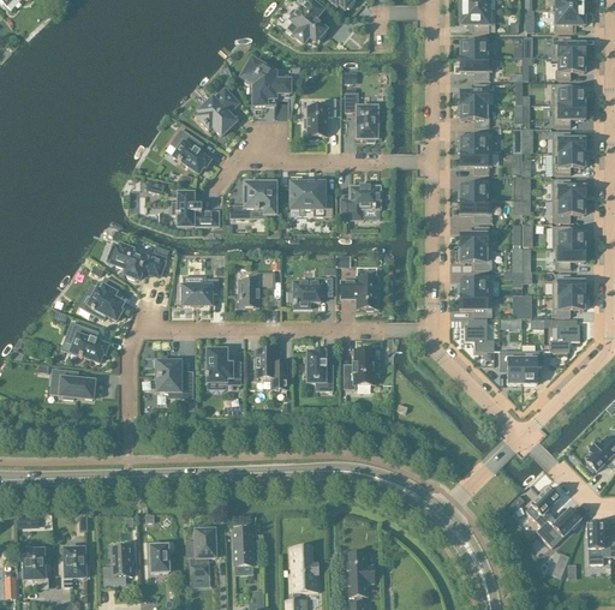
[(290,16),(291,18),(290,19),(299,28),(293,35),(303,42),(309,35),(316,41),(317,39),(320,41),(327,33),(324,30),(326,29),(314,19),(322,10),(311,0),(309,0),(302,9),(300,7),(299,9),(297,7),(292,7),(290,11),(290,16)]
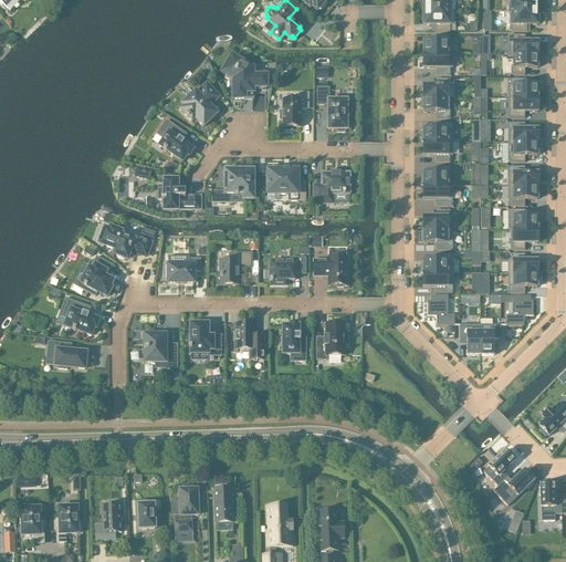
[(306,0),(316,9),(325,0),(306,0)]
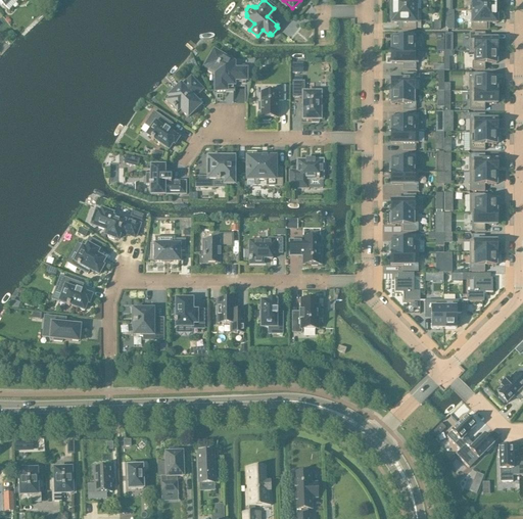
[(416,27),(416,7),(389,7),(389,16),(391,16),(391,19),(400,19),(400,27),(416,27)]
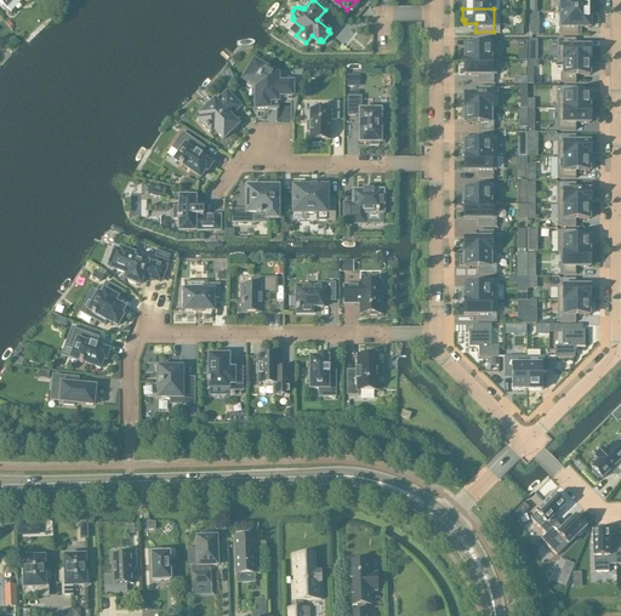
[(592,20),(592,9),(560,9),(560,32),(577,32),(577,23),(590,23),(590,20),(592,20)]
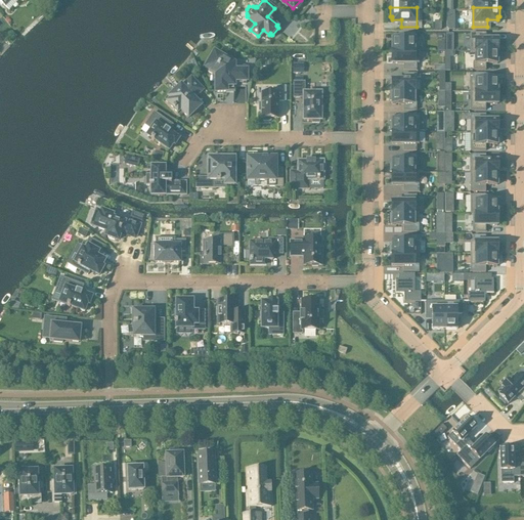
[(392,47),(417,47),(417,30),(403,30),(403,36),(392,36),(392,47)]
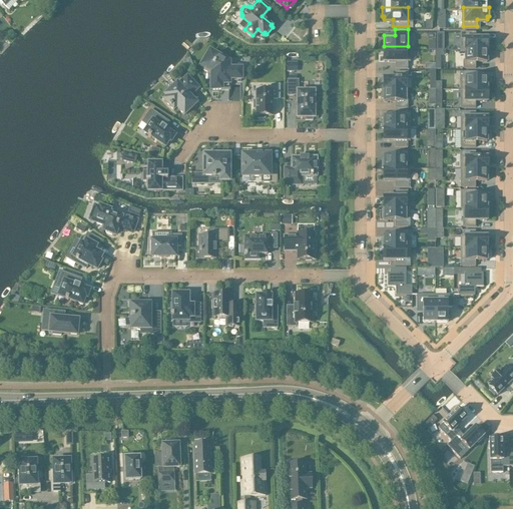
[(465,47),(487,47),(487,35),(475,35),(475,29),(460,29),(460,47),(465,47)]
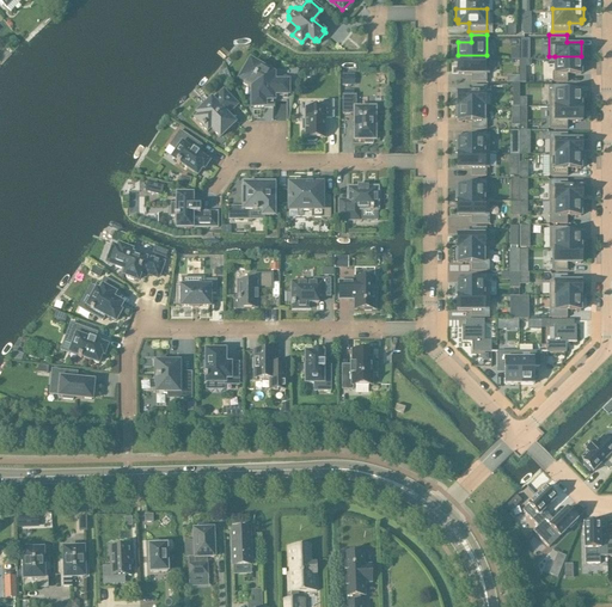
[(489,55),(487,55),(458,55),(458,69),(471,69),(471,77),(487,78),(487,71),(489,71),(489,55)]
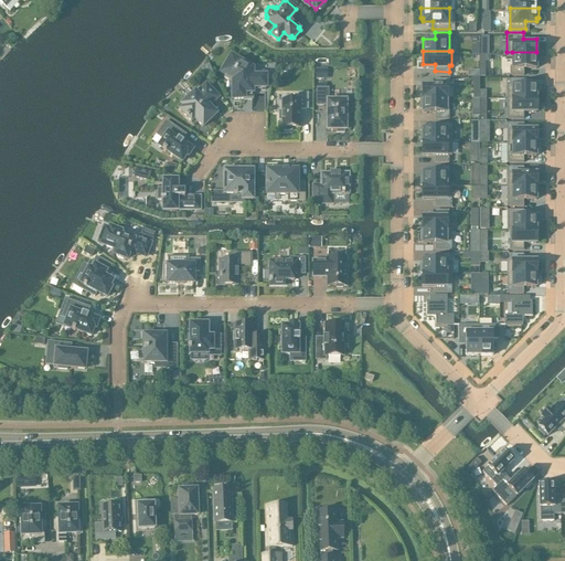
[(490,52),(479,52),(479,66),(484,66),(484,57),(490,57),(490,52)]
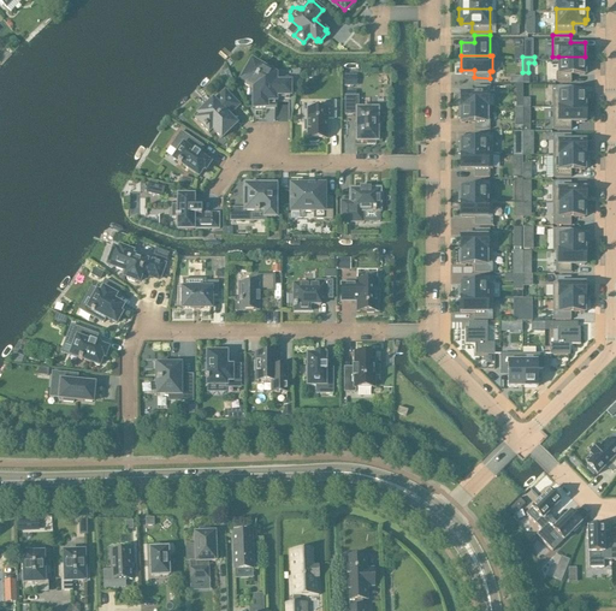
[(585,71),(585,57),(558,57),(558,69),(556,69),(556,78),(570,78),(570,71),(585,71)]
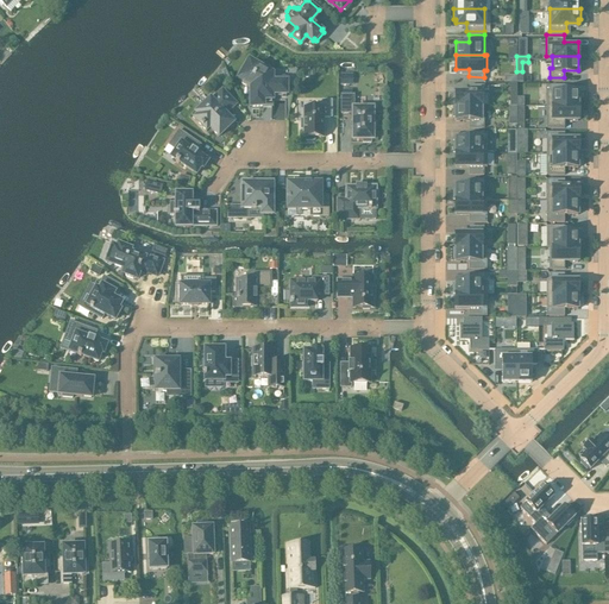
[(263,100),(270,100),(271,100),(271,96),(271,95),(271,93),(286,93),(286,79),(284,79),(284,73),(271,73),(271,70),(259,63),(253,60),(249,68),(243,77),(242,79),(251,85),(251,102),(263,102),(263,100)]
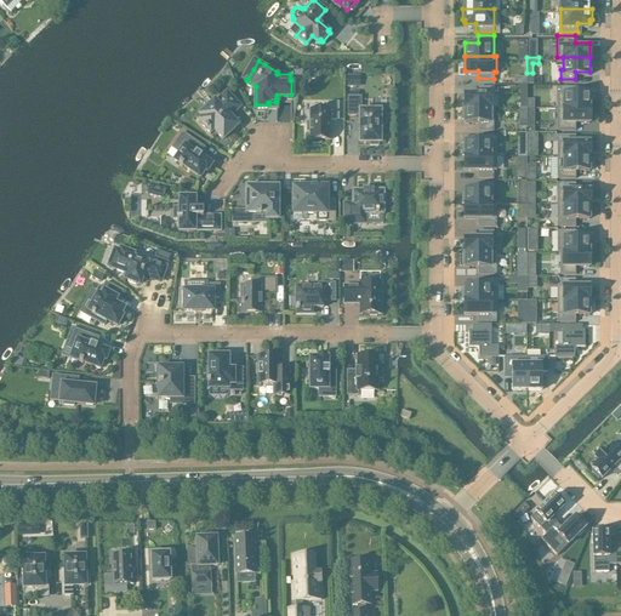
[(465,104),(490,104),(490,90),(494,90),(494,83),(478,83),(478,90),(465,90),(465,104)]
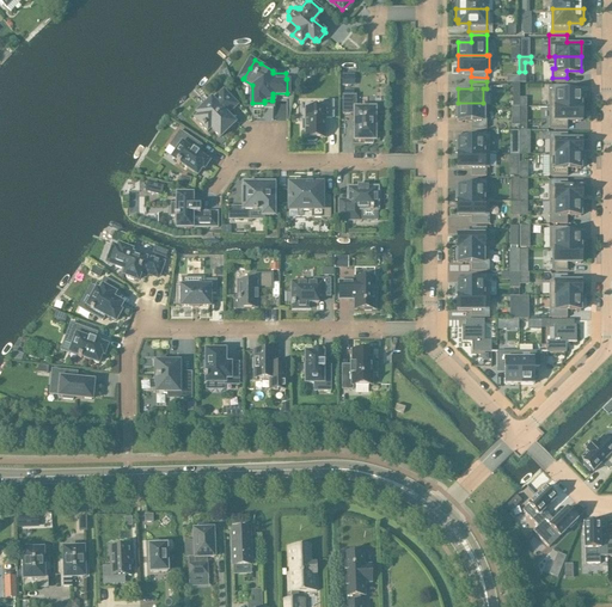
[(549,104),(581,104),(581,89),(567,89),(567,81),(552,81),(552,89),(549,89),(549,103),(549,104)]
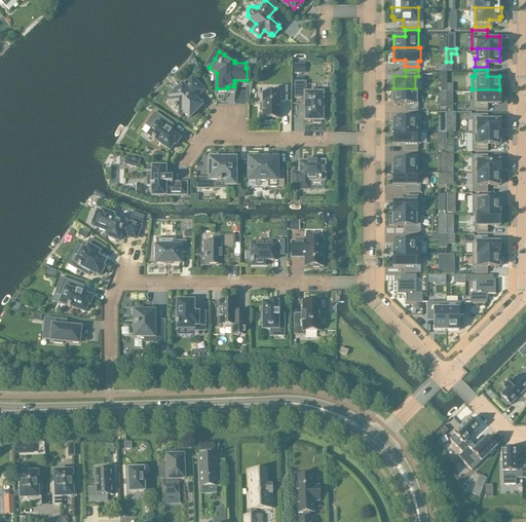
[(165,97),(171,102),(178,109),(181,106),(189,114),(196,107),(194,106),(199,101),(194,95),(203,86),(192,75),(183,83),(182,82),(174,89),(165,97)]
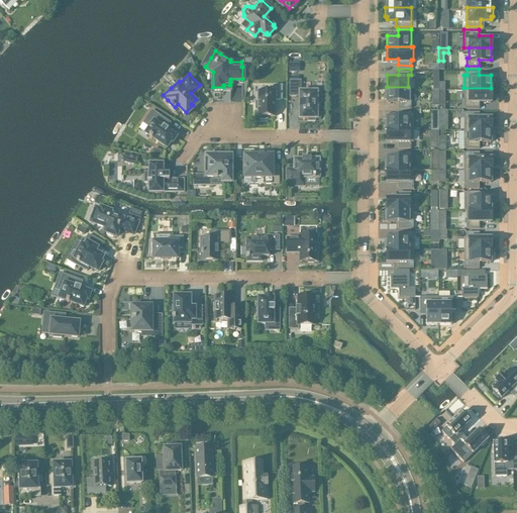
[(290,77),(290,93),(299,93),(299,115),(308,115),(308,118),(315,118),(315,115),(316,115),(316,106),(319,106),(319,98),(316,98),(316,89),(300,89),(300,77),(290,77)]
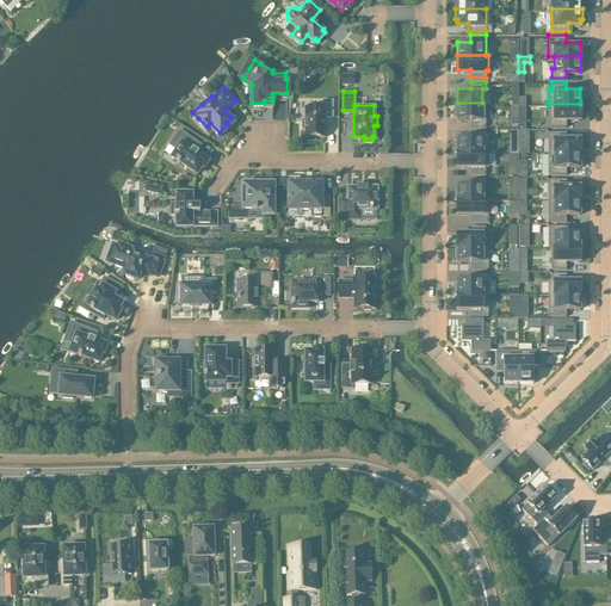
[(302,116),(302,125),(304,125),(304,134),(307,134),(307,137),(315,137),(315,134),(323,134),(325,113),(333,113),(333,97),(323,97),(323,104),(304,104),(304,116),(302,116)]
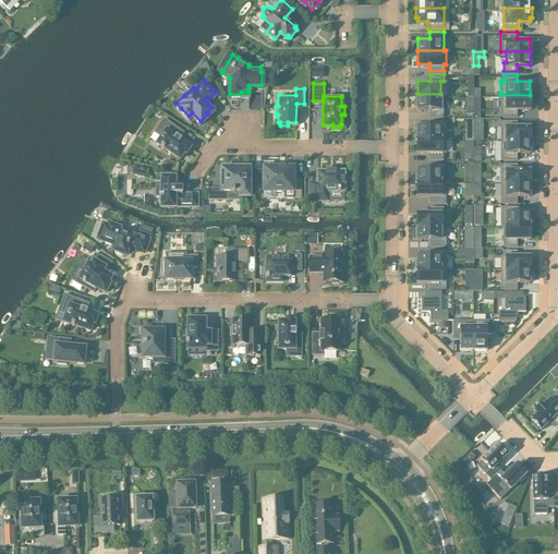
[(440,94),(417,94),(417,95),(415,95),(415,104),(417,104),(417,107),(429,107),(429,113),(444,113),(444,94),(440,94)]
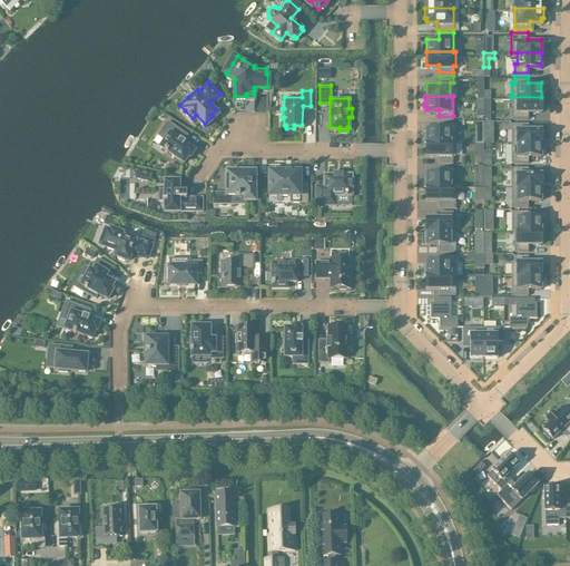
[(541,97),(511,97),(511,116),(528,116),(528,109),(541,109),(541,97)]
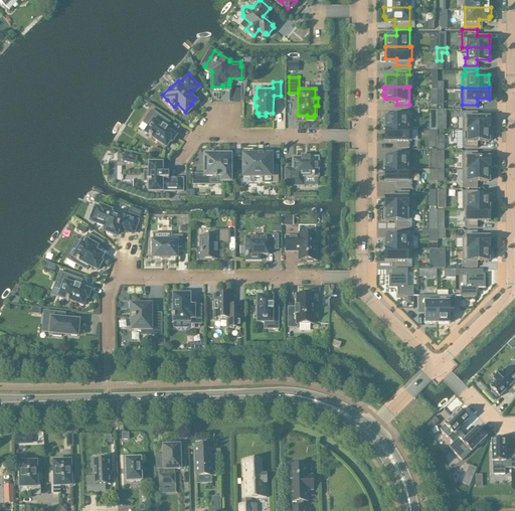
[(151,107),(145,116),(151,120),(145,130),(149,132),(148,133),(151,135),(152,134),(166,144),(170,138),(171,139),(175,133),(166,127),(167,127),(166,126),(170,120),(151,107)]
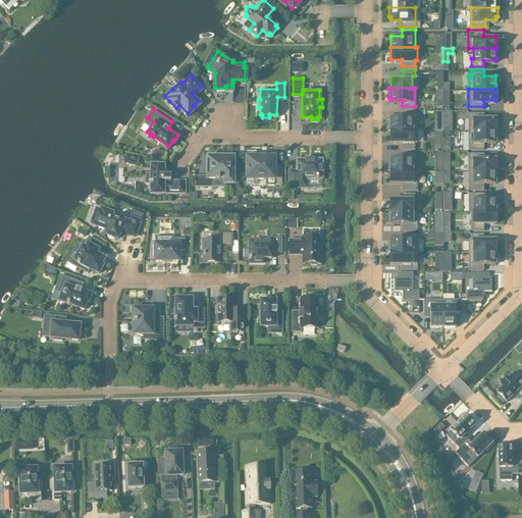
[(390,126),(417,126),(417,110),(402,110),(402,116),(390,116),(390,126)]
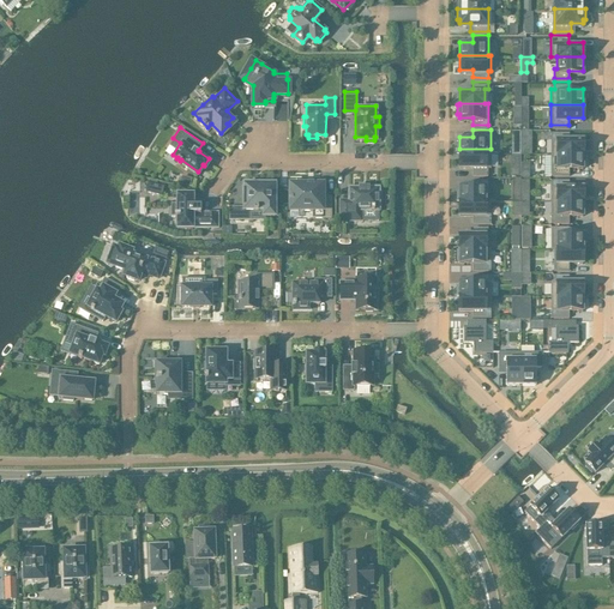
[(551,151),(583,151),(583,137),(569,137),(569,130),(551,130),(551,151)]
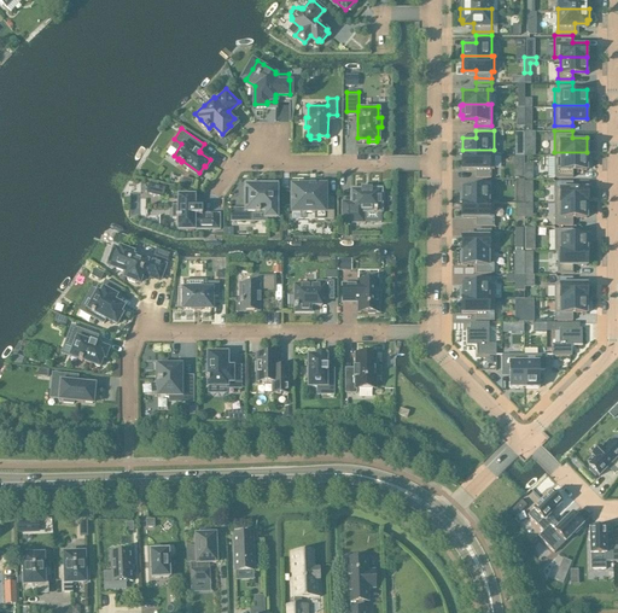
[(535,135),(525,135),(524,151),(535,151),(535,135)]
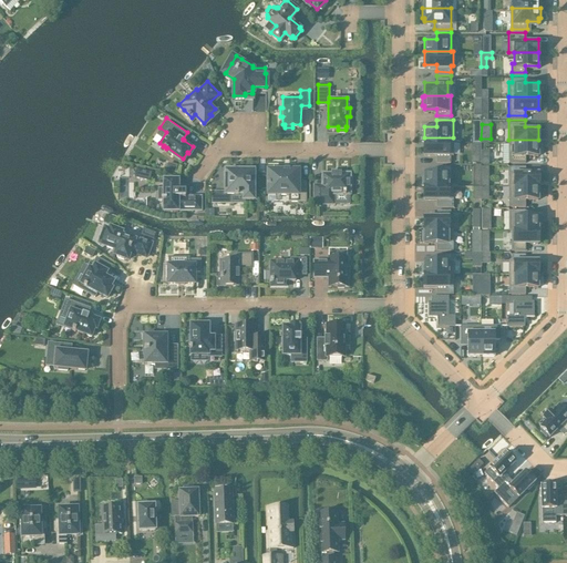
[(453,152),(453,137),(424,137),(424,152),(436,152),(436,159),(451,159),(451,152),(453,152)]
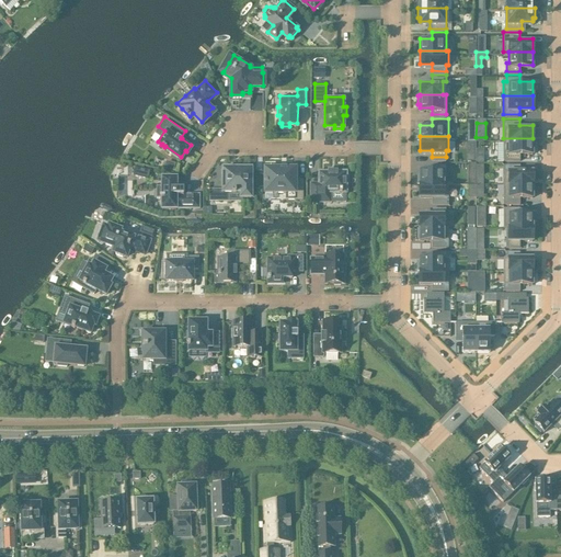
[(476,137),(467,137),(467,150),(476,151),(476,144),(476,137)]
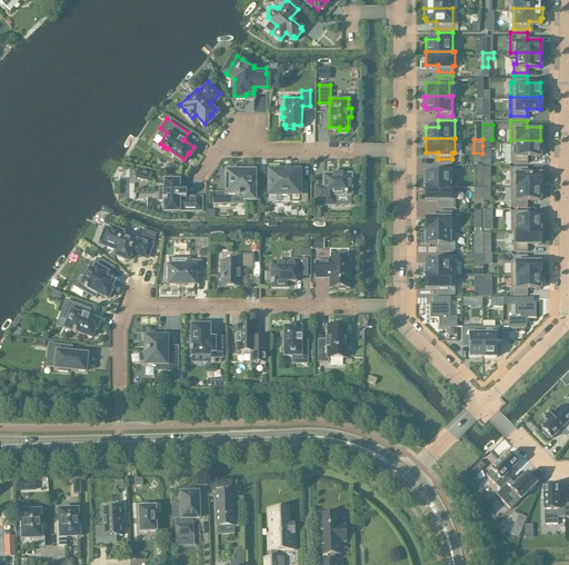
[(540,141),(540,140),(510,140),(510,160),(527,160),(527,154),(540,154),(540,150),(541,150),(542,141),(540,141)]
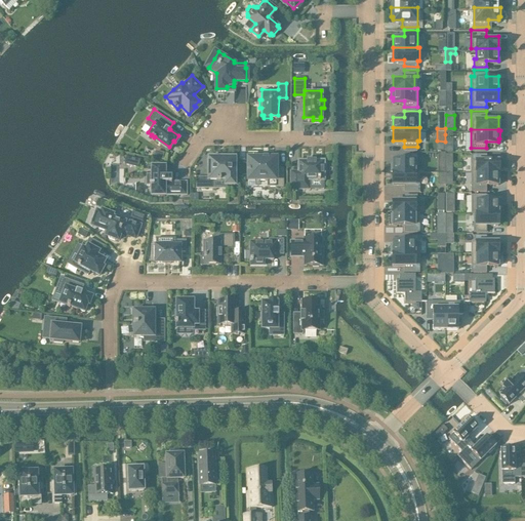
[(164,150),(155,148),(154,154),(162,156),(164,150)]
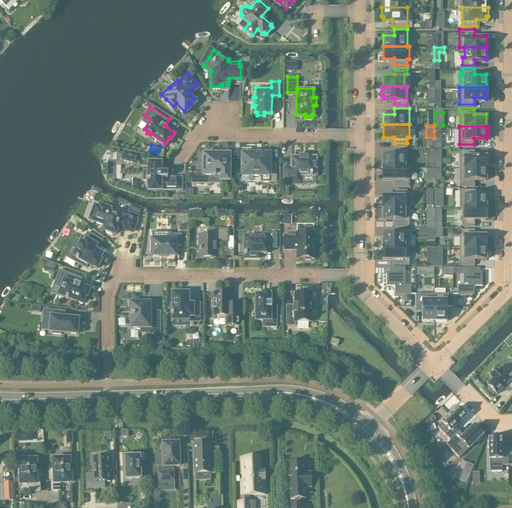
[(138,152),(130,150),(131,148),(124,146),(124,148),(123,148),(121,157),(136,160),(138,152)]
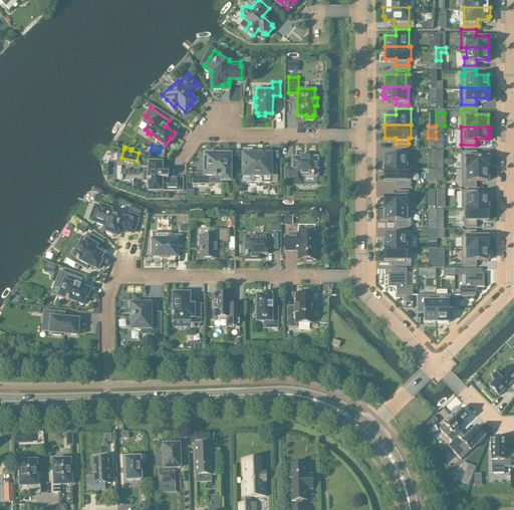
[(384,166),(409,166),(409,148),(396,148),(396,154),(384,154),(384,166)]
